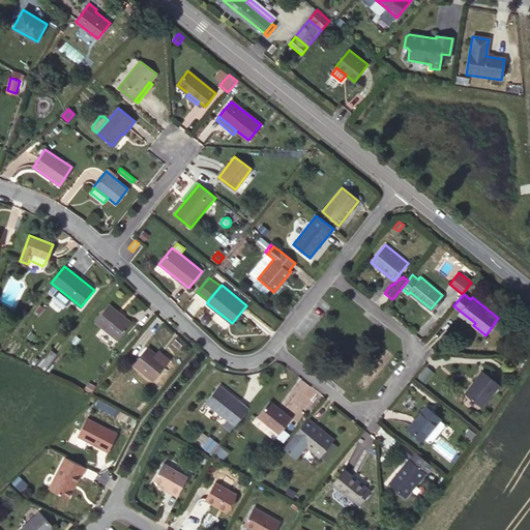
[(130,323),(109,304),(95,321),(117,340),(130,323)]
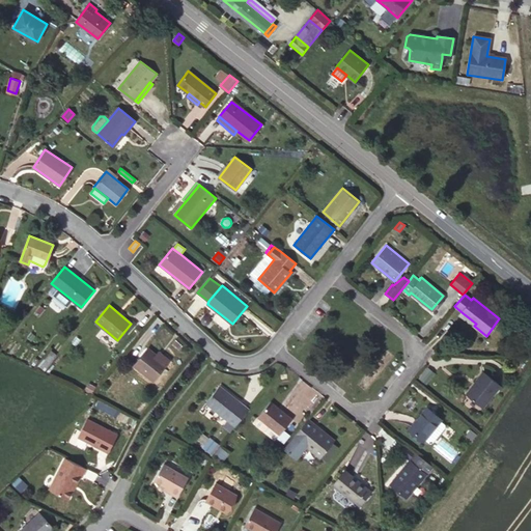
[(476,324),(462,312),(459,314),(474,326),(476,324)]
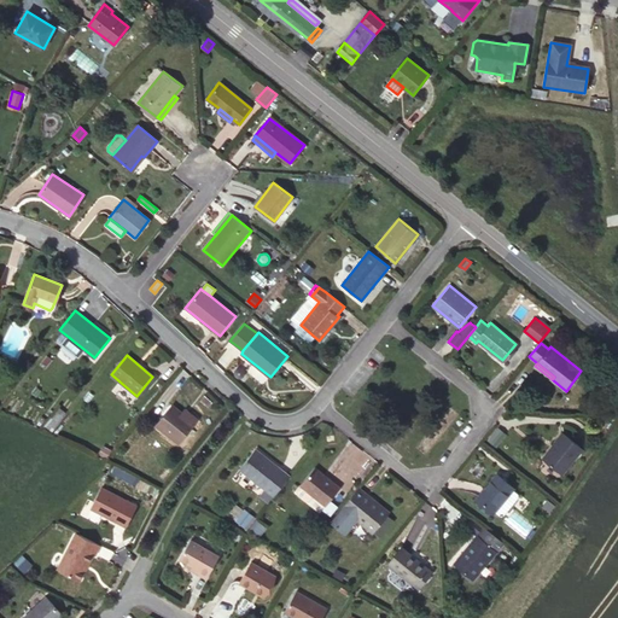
[(178,442),(193,423),(181,413),(172,404),(156,425),(178,442)]
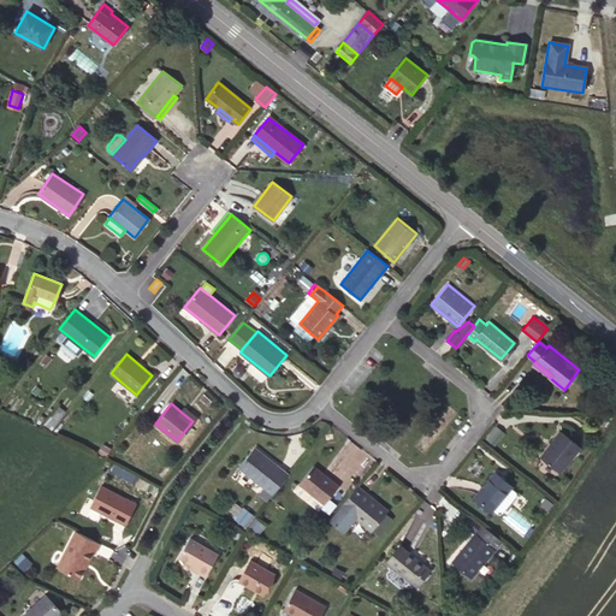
[(181,412),(193,421),(196,418),(184,407),(181,412)]
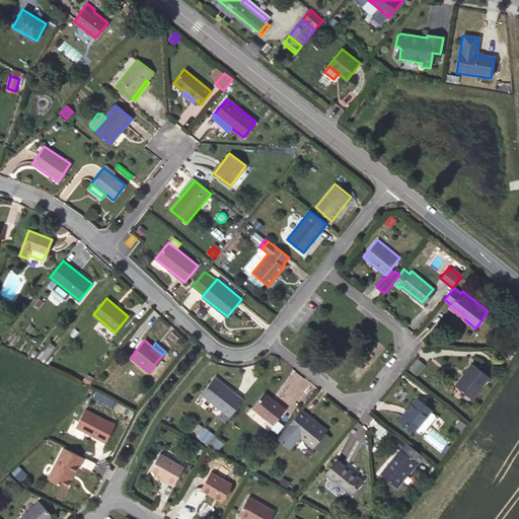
[(418,359),(409,369),(416,375),(424,365),(418,359)]
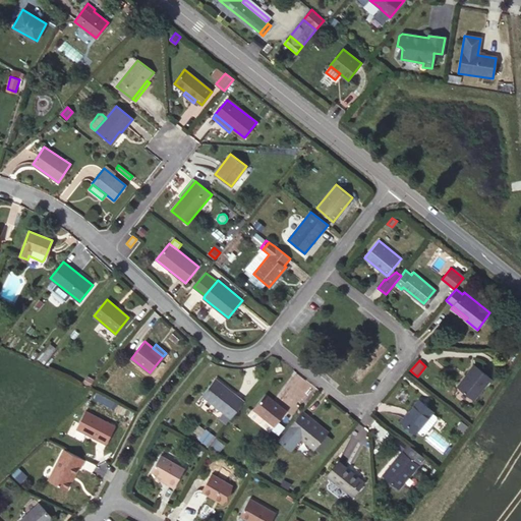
[(490,378),(473,364),(467,371),(468,373),(457,387),(473,399),(490,378)]
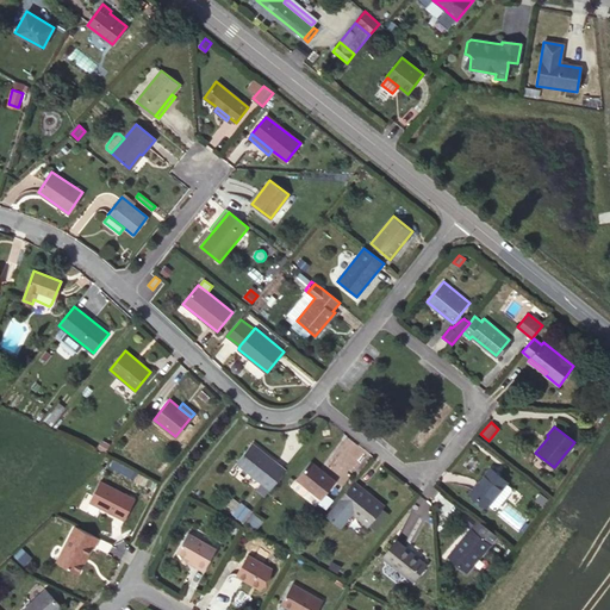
[(271,490),(287,470),(253,443),(236,464),(271,490)]
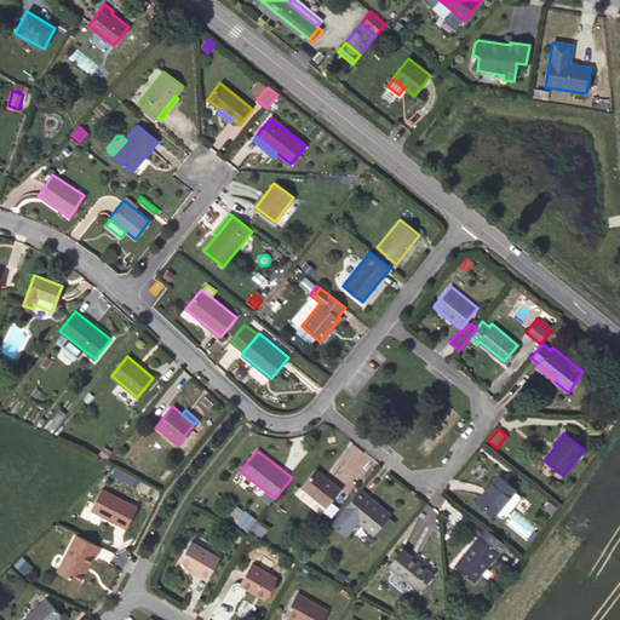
[(116,466),(112,474),(131,486),(136,478),(116,466)]
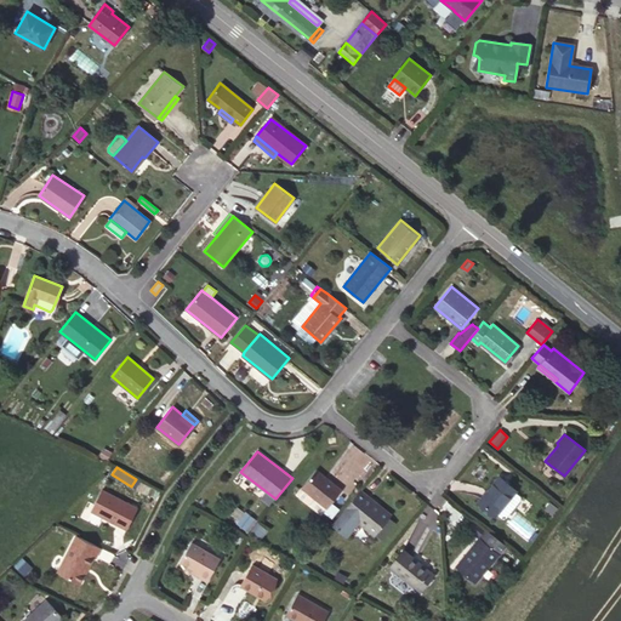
[(342,491),(317,469),(302,488),(328,508),(342,491)]
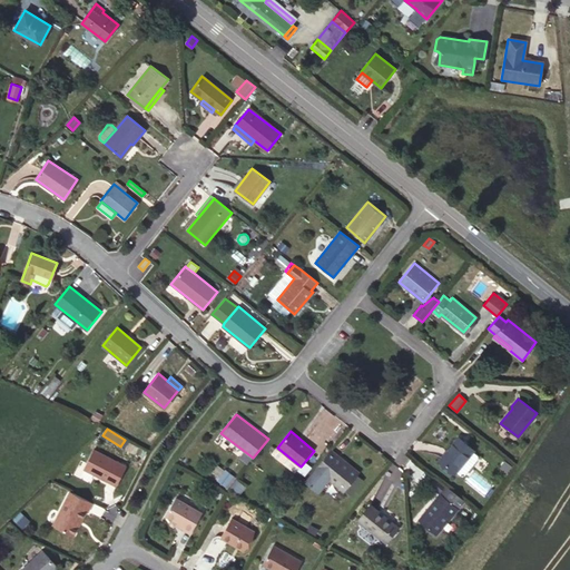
[(455,472),(473,451),(474,450),(459,438),(440,461),(454,473),(455,472)]
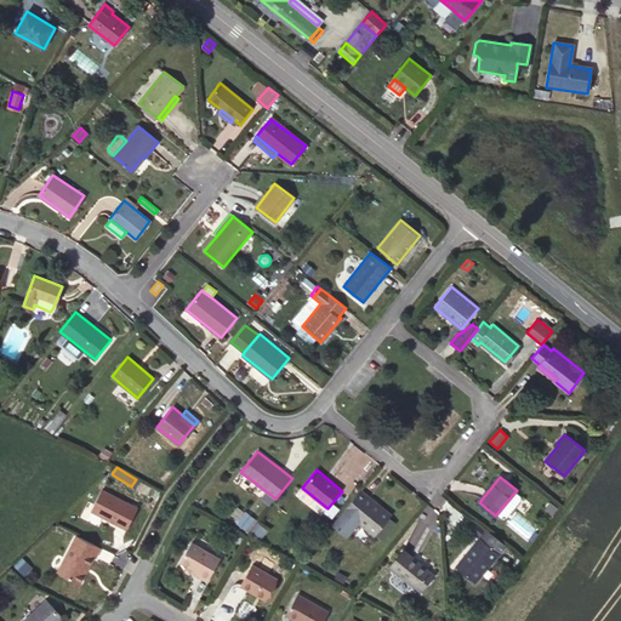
[(137,508),(102,490),(91,511),(127,529),(137,508)]
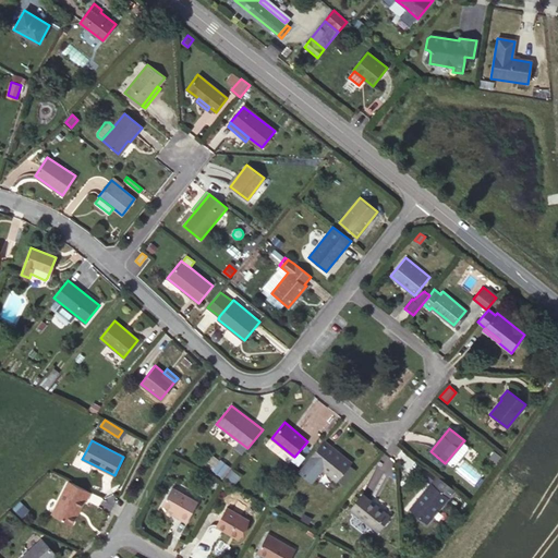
[(339,452),(325,440),(308,460),(337,482),(351,465),(338,455),(339,452)]
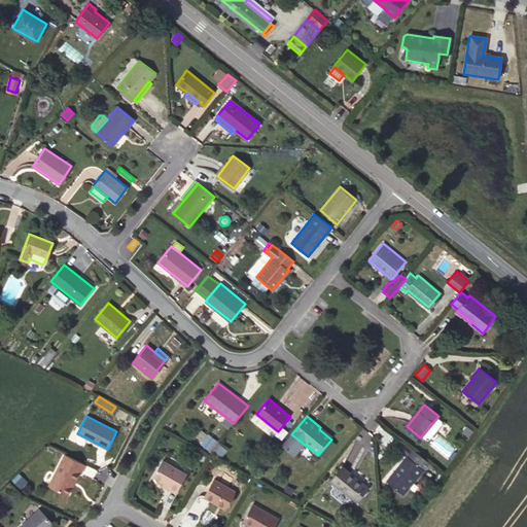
[(441,420),(437,417),(421,436),(425,440),(429,440),(442,424),(441,420)]
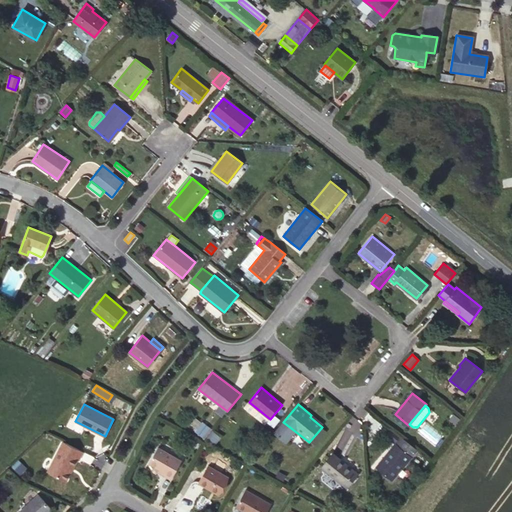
[(323,425),(311,415),(310,417),(322,427),(323,425)]
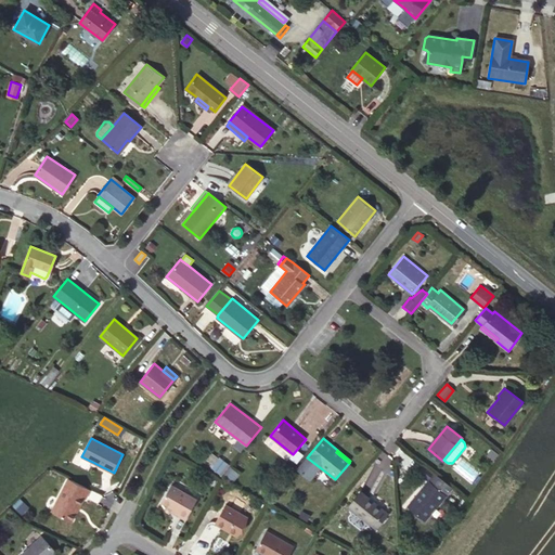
[(219,457),(211,468),(218,474),(227,463),(219,457)]
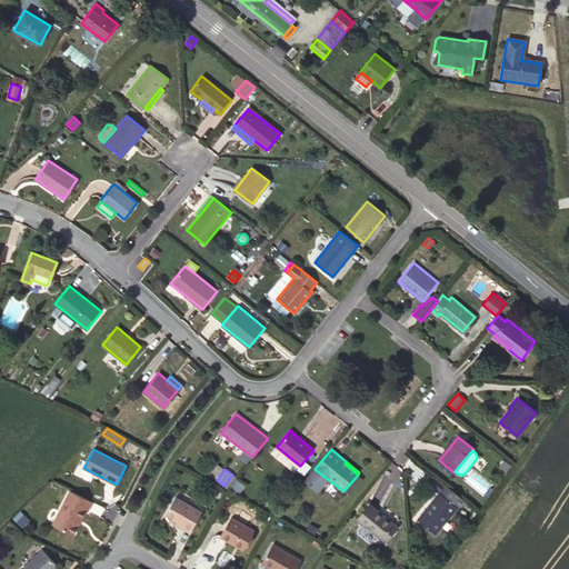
[(432,476),(427,482),(438,491),(443,483),(432,476)]
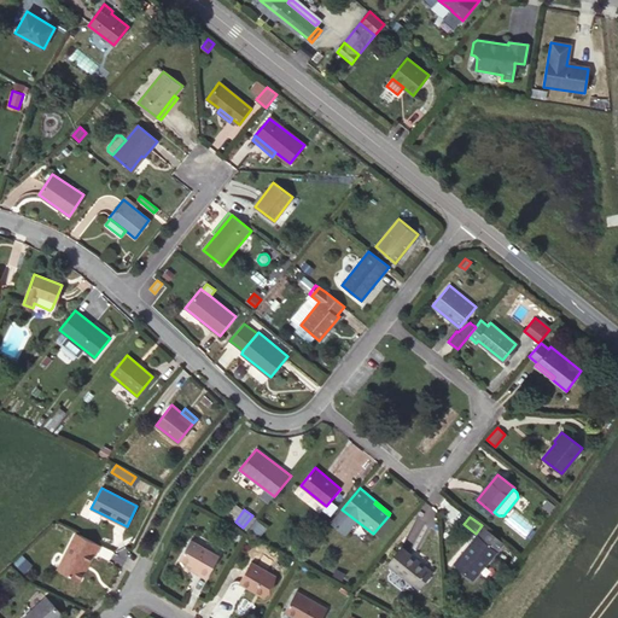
[(496,552),(503,542),(484,526),(477,534),(496,552)]
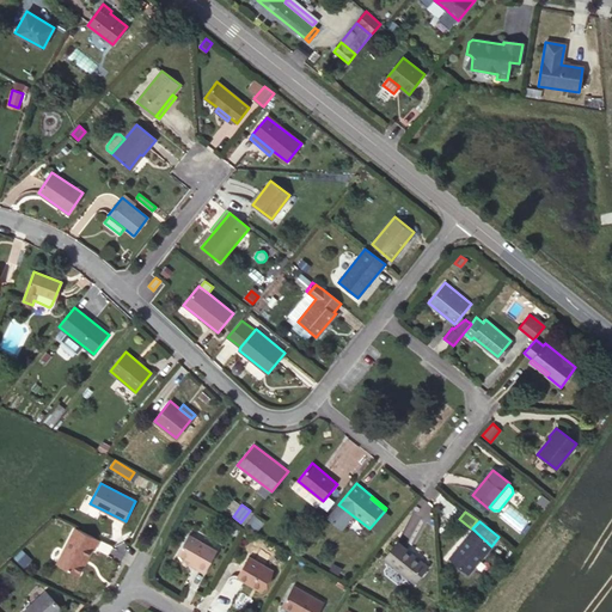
[(95,550),(99,540),(75,527),(57,563),(79,575),(92,549),(95,550)]
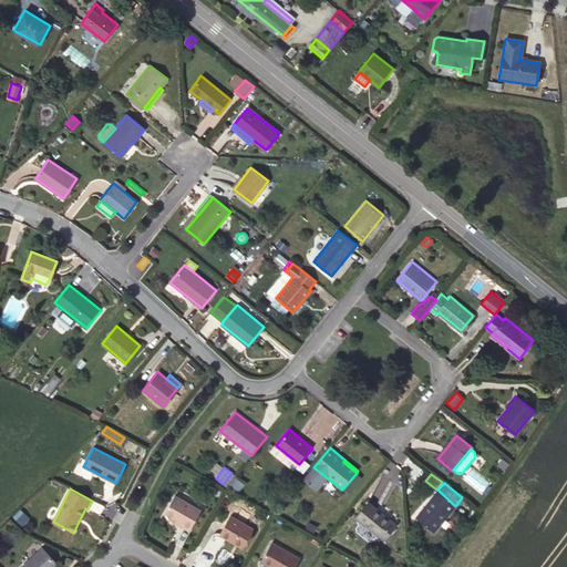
[(433,533),(455,506),(437,490),(415,517),(433,533)]
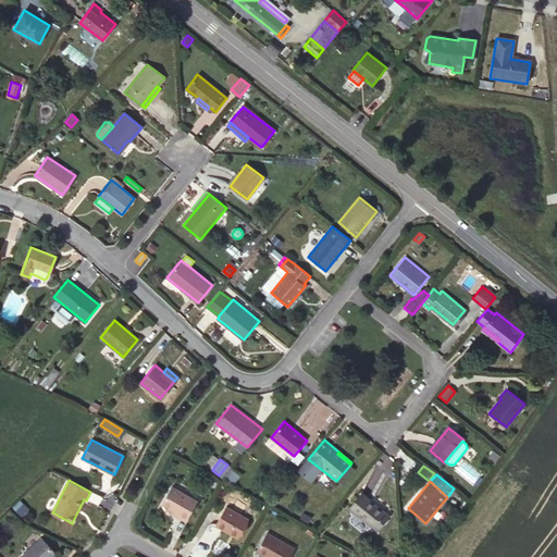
[(181,514),(178,517),(186,521),(198,500),(172,486),(162,504),(173,510),(181,514)]
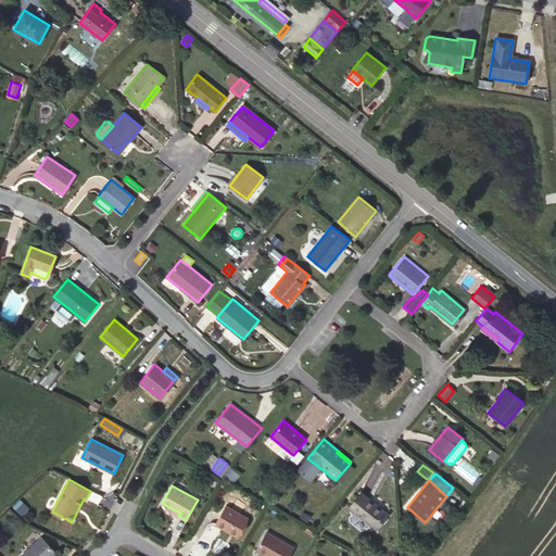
[(375,528),(387,513),(362,492),(350,507),(375,528)]
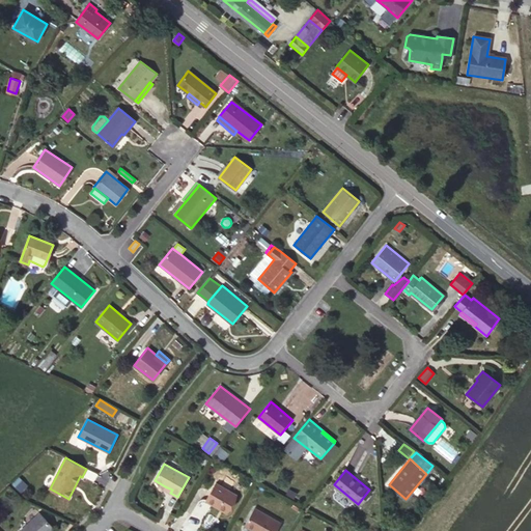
[(205,501),(226,512),(236,495),(216,483),(205,501)]
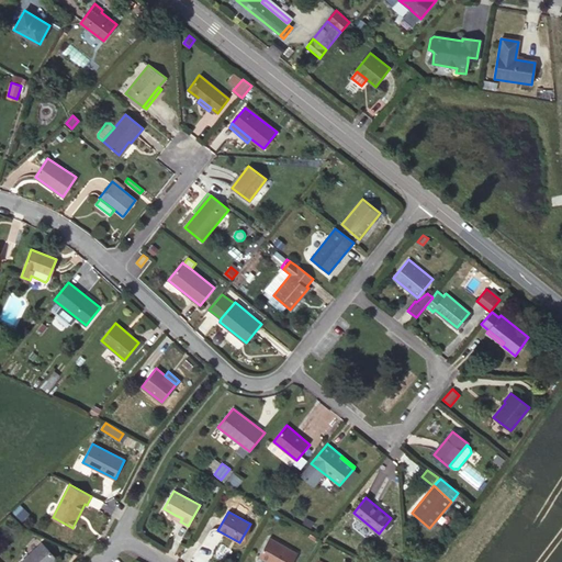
[(394,521),(391,518),(379,534),(382,536),(394,521)]
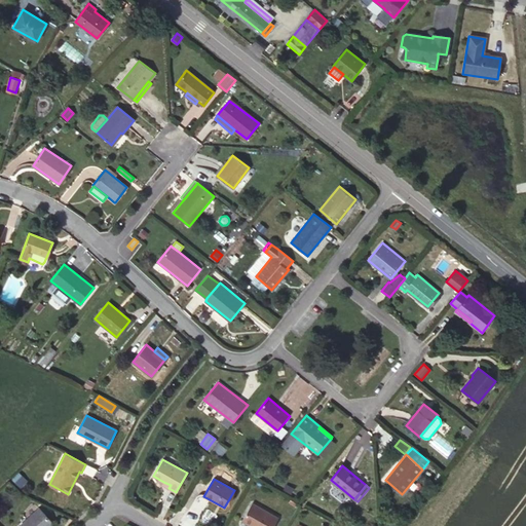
[(252,503),(241,521),(251,525),(273,525),(278,518),(252,503)]
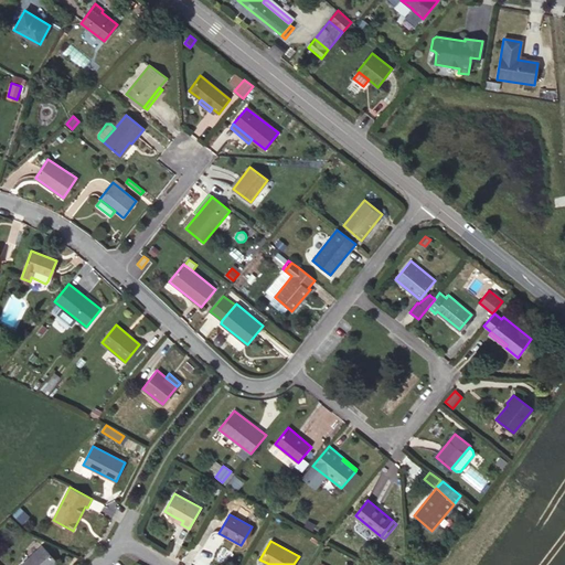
[(43,546),(22,564),(55,564),(59,563),(43,546)]
